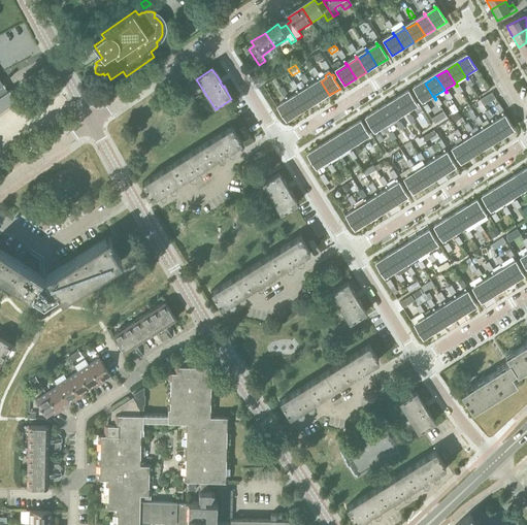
[(329,95),(321,81),(319,79),(318,79),(320,83),(310,89),(319,102),(329,95)]
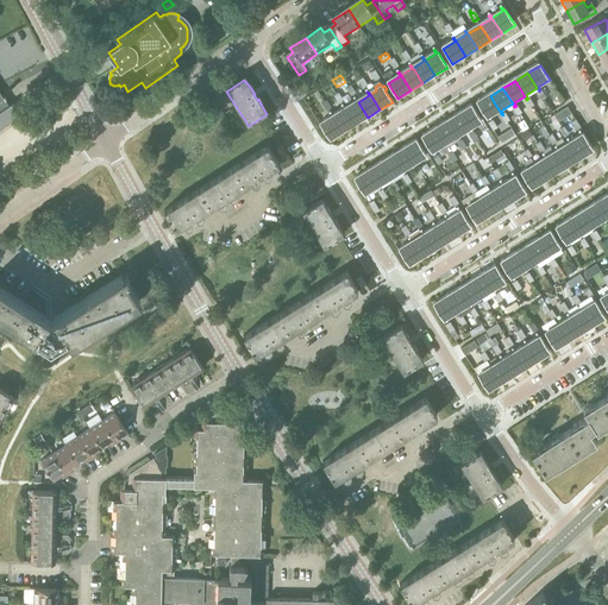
[(10,107),(0,93),(0,132),(20,118),(12,106),(10,107)]
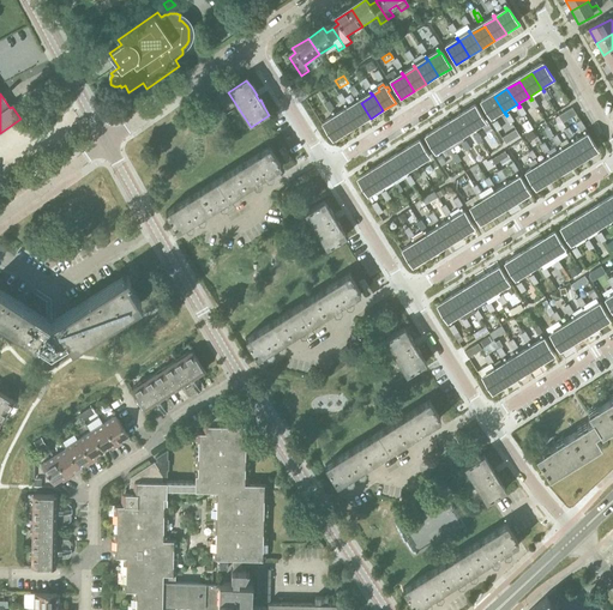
[(494,119),(504,113),(494,97),(481,104),(492,120),(493,120),(494,124),(497,122),(494,119)]
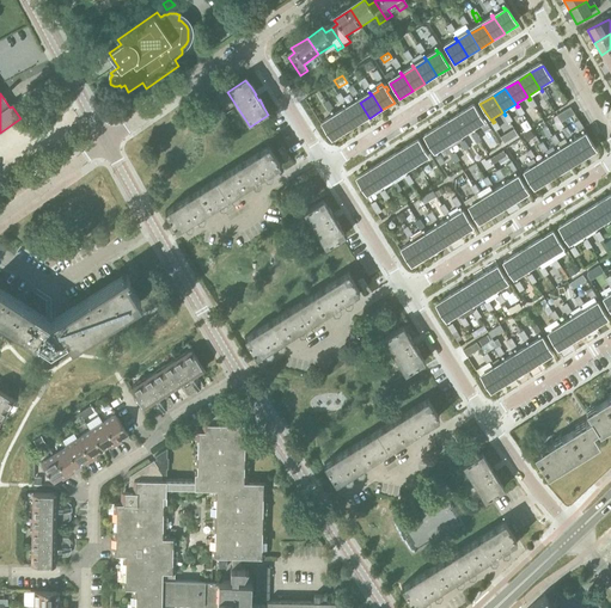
[(348,110),(358,126),(370,118),(360,103),(358,99),(356,100),(359,104),(348,110)]
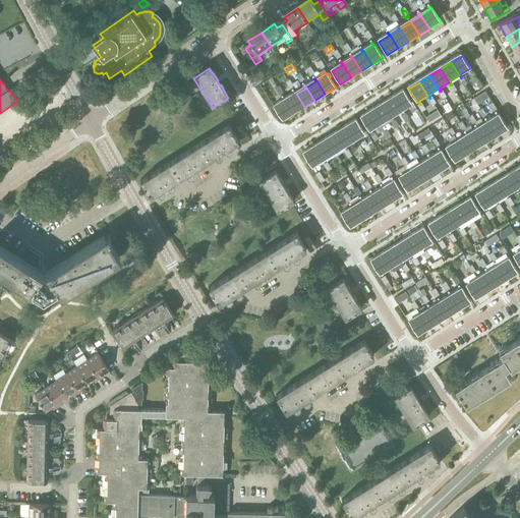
[(304,107),(296,94),(294,91),(293,92),(294,95),(285,101),(294,113),(304,107)]
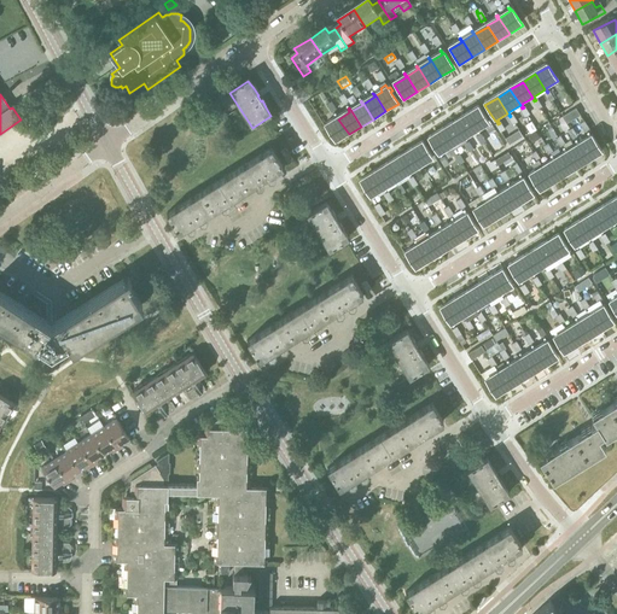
[(478,132),(489,124),(479,109),(467,116),(477,133),(479,136),(481,135),(478,132)]
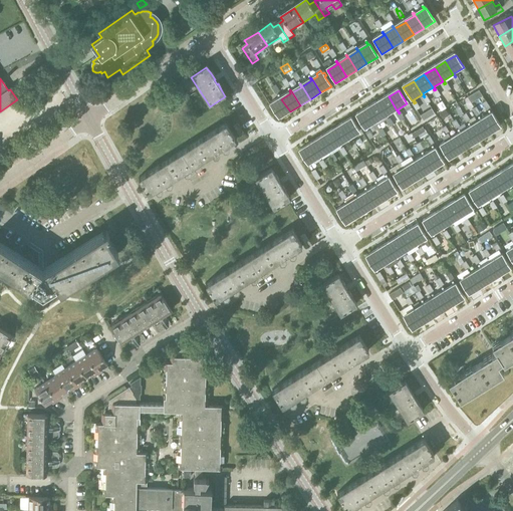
[(483,98),(480,92),(468,99),(472,105),(483,98)]
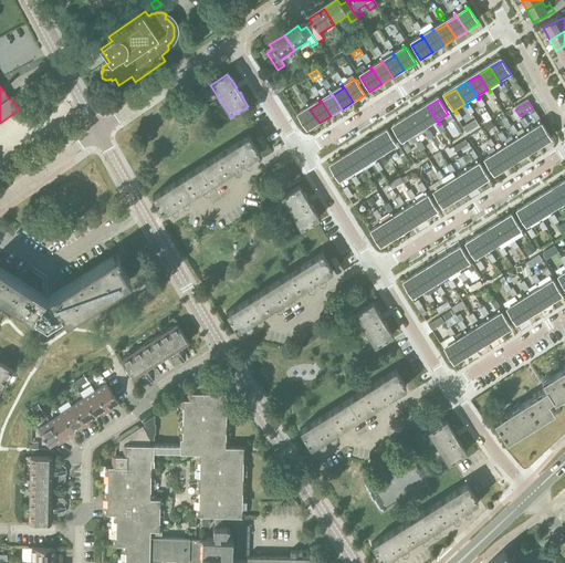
[(491,105),(485,108),(491,117),(497,114),(491,105)]
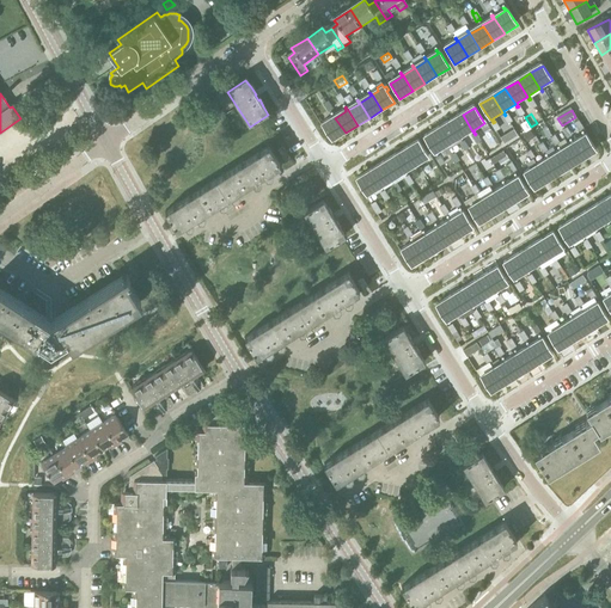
[(346,133),(335,118),(334,115),(331,115),(334,118),(322,126),(333,141),(346,133)]
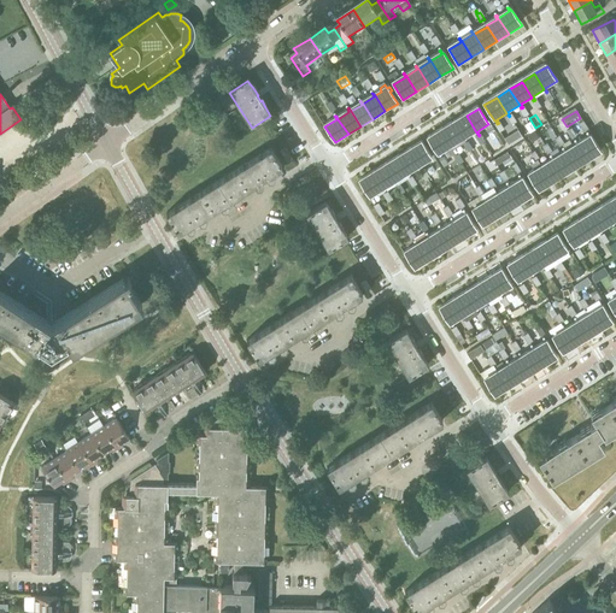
[(476,133),(467,116),(453,124),(464,140),(465,143),(468,142),(465,139),(476,133)]
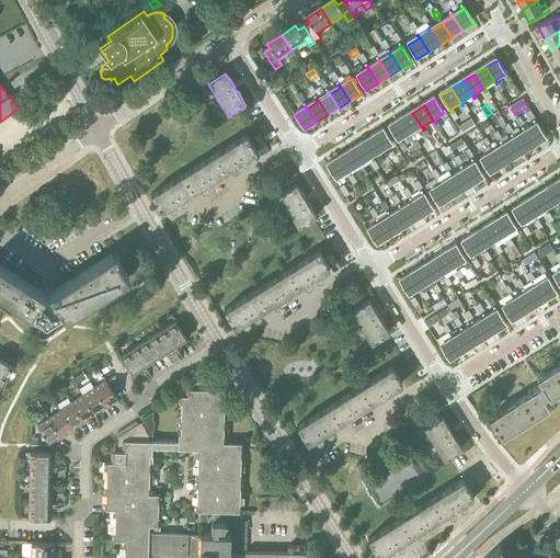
[(401,121),(410,135),(412,139),(413,138),(415,141),(416,141),(414,138),(424,132),(423,131),(422,127),(412,113),(401,121)]
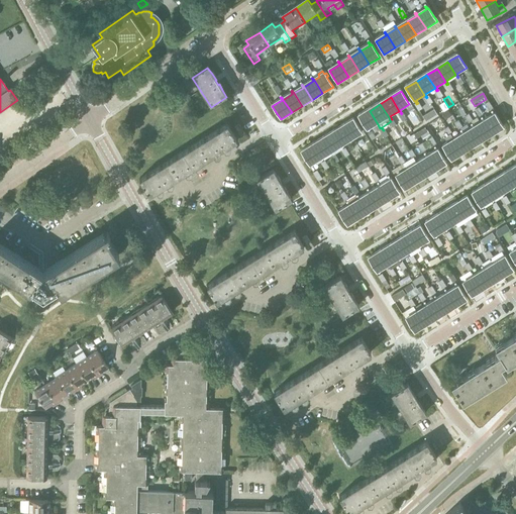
[(378,124),(370,111),(358,117),(367,130),(368,130),(370,133),(371,132),(369,129),(378,124)]
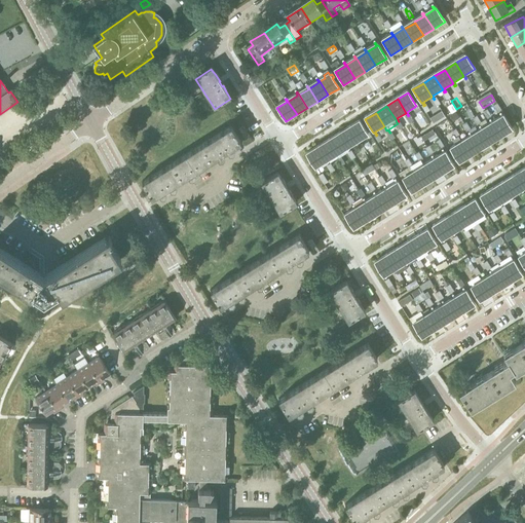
[(460,120),(456,114),(450,118),(454,124),(460,120)]
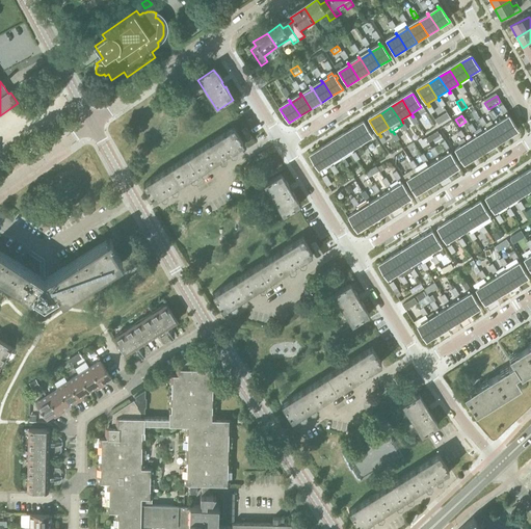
[(510,118),(509,118),(507,116),(506,116),(508,120),(499,126),(507,139),(519,132),(510,118)]
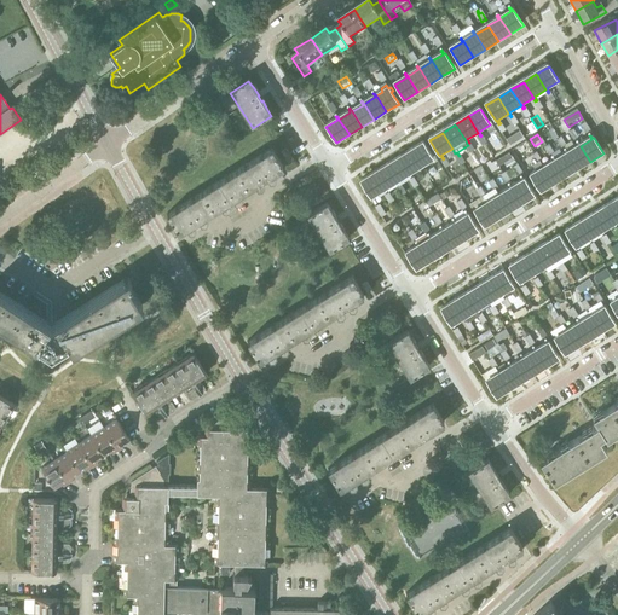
[(590,162),(581,146),(578,143),(577,144),(579,148),(569,154),(578,169),(590,162)]
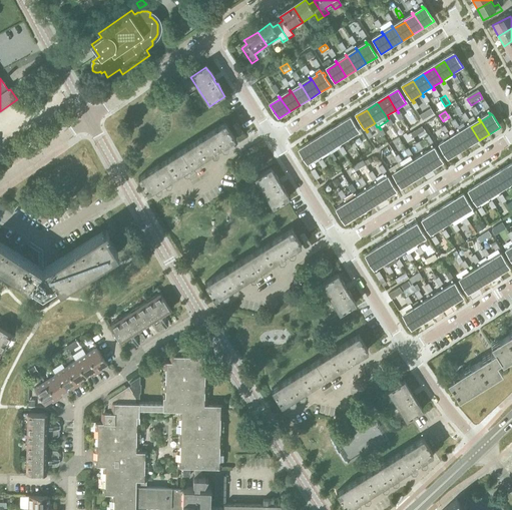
[(352,119),(341,126),(349,139),(351,142),(352,141),(350,138),(360,132),(352,119)]
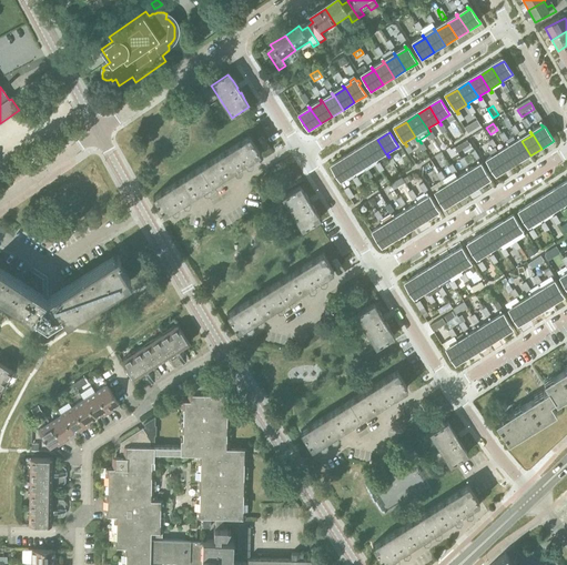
[(154,199),(165,215),(261,155),(250,138),(154,199)]
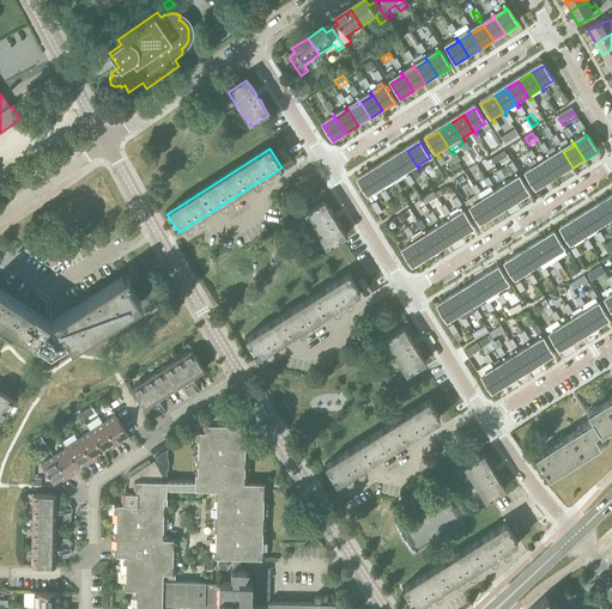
[(573,168),(563,152),(561,148),(559,150),(562,153),(551,160),(561,175),(573,168)]
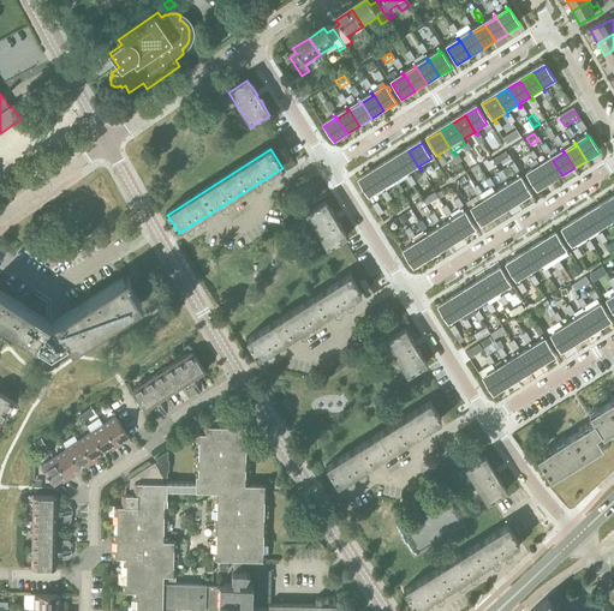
[(293,162),(285,150),(280,153),(287,165),(293,162)]
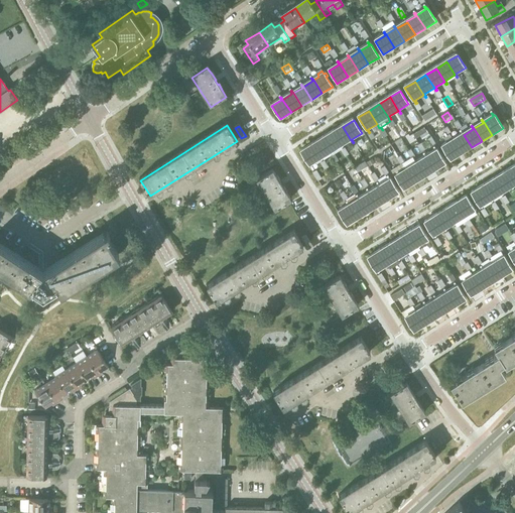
[(351,140),(343,127),(333,133),(341,146),(343,149),(344,148),(342,145),(351,140)]
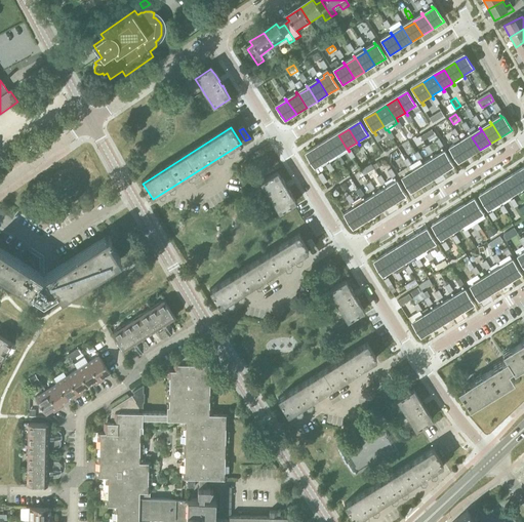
[(460,144),(470,157),(480,150),(472,137),(470,134),(469,134),(470,137),(460,144)]
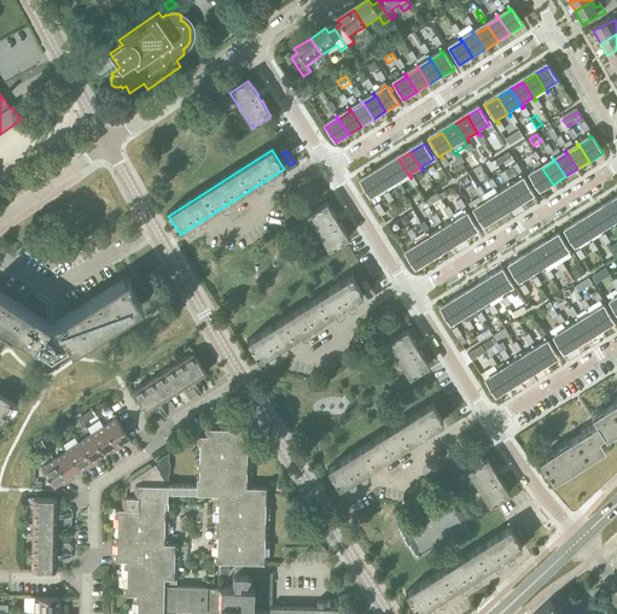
[(408,175),(399,159),(386,168),(396,183),(397,186),(400,186),(397,182),(408,175)]
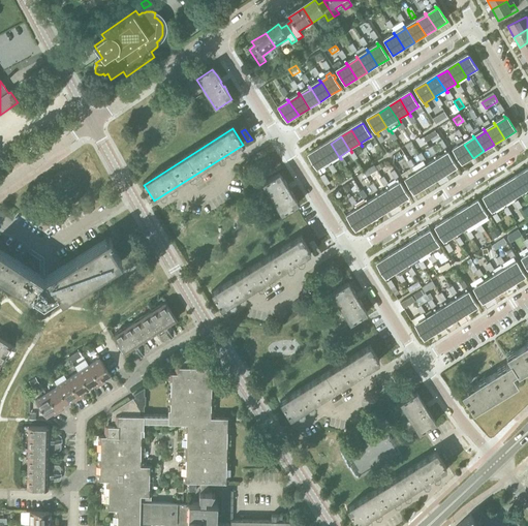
[(461,140),(460,141),(458,137),(457,138),(458,142),(456,143),(459,148),(454,152),(462,165),(473,158),(464,145),(461,140)]
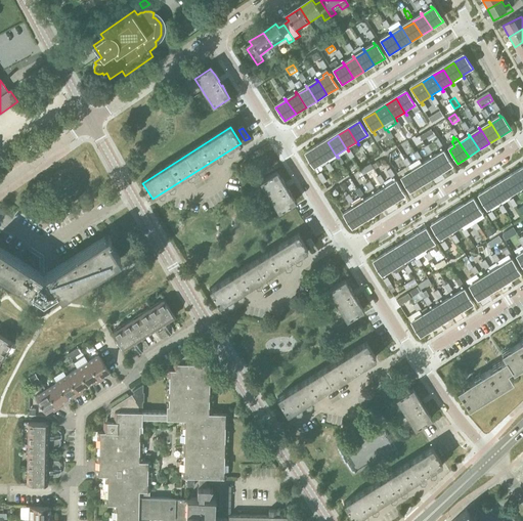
[(336,156),(328,142),(316,148),(324,162),(327,165),(328,164),(327,161),(336,156)]
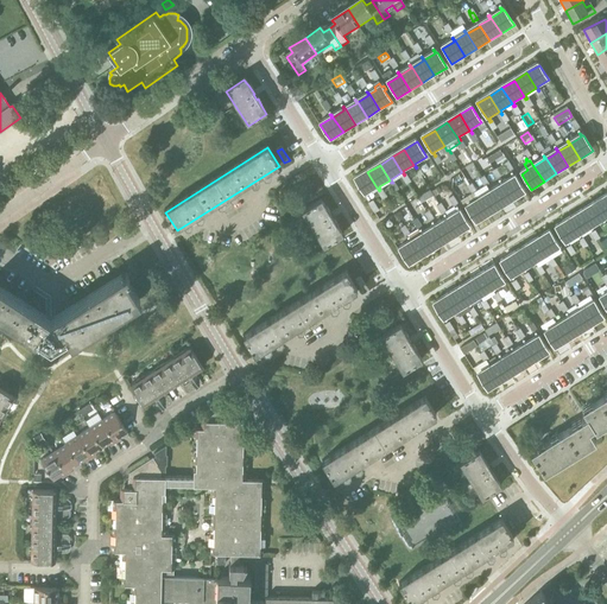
[(377,188),(367,172),(354,180),(364,195),(362,195),(366,199),(366,198),(367,199),(370,203),(371,202),(368,197),(373,195),(371,191),(377,188)]
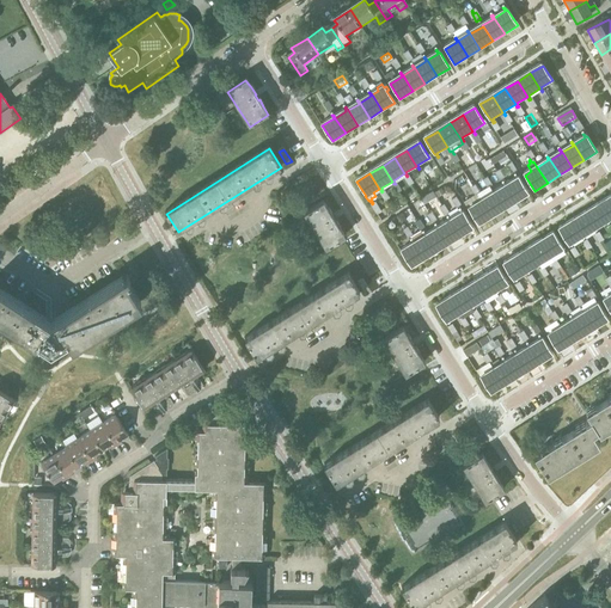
[(507,186),(517,202),(529,194),(519,178),(519,179),(517,176),(515,177),(517,180),(507,186)]
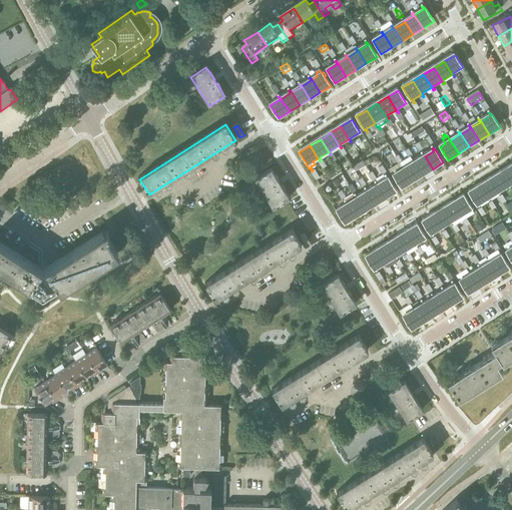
[(433,169),(425,156),(423,153),(422,154),(423,157),(414,163),(422,175),(433,169)]
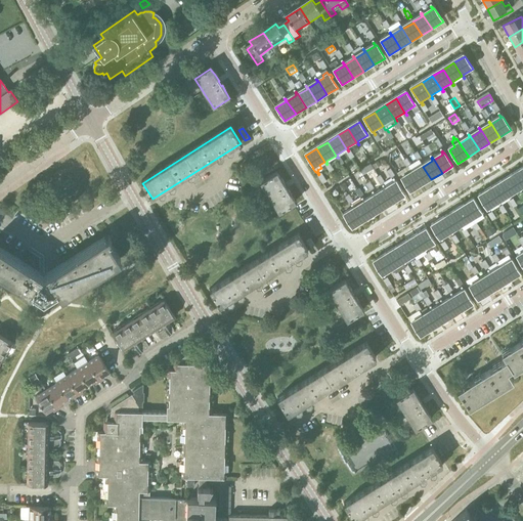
[(431,179),(423,167),(422,164),(420,164),(422,167),(412,173),(421,186),(431,179)]
